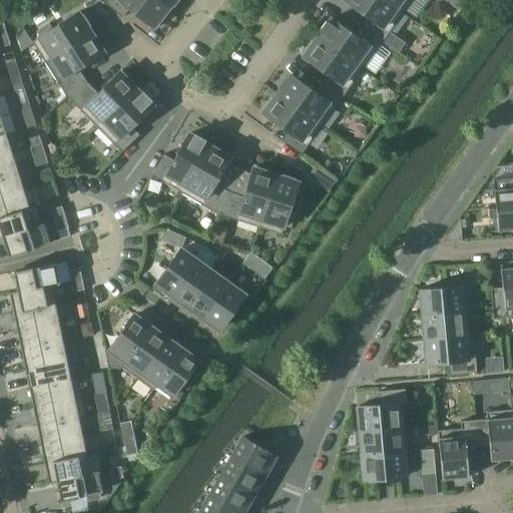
[(164,13),(168,8),(157,0),(104,0),(103,2),(122,17),(129,8),(155,28),(166,15),(164,13)]
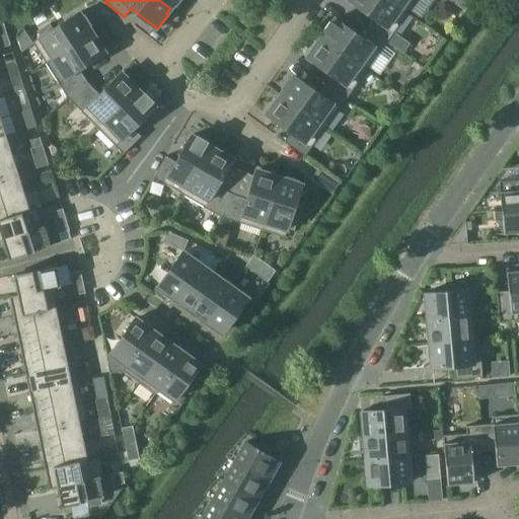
[(159,0),(170,8),(174,3),(176,5),(179,0),(159,0)]
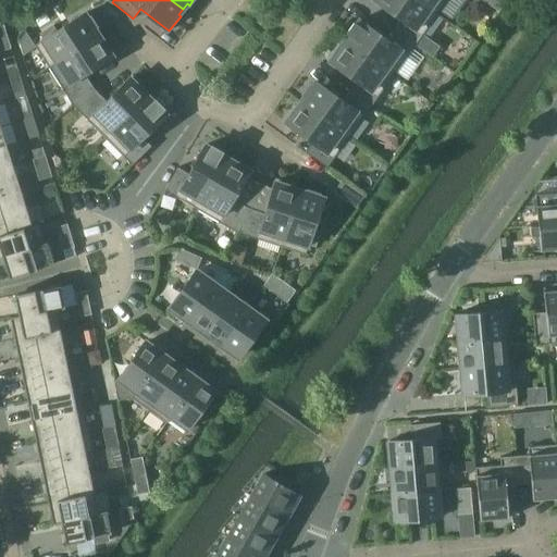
[(374,0),(400,19),(394,28),(416,45),(436,14),(417,0),(374,0)]
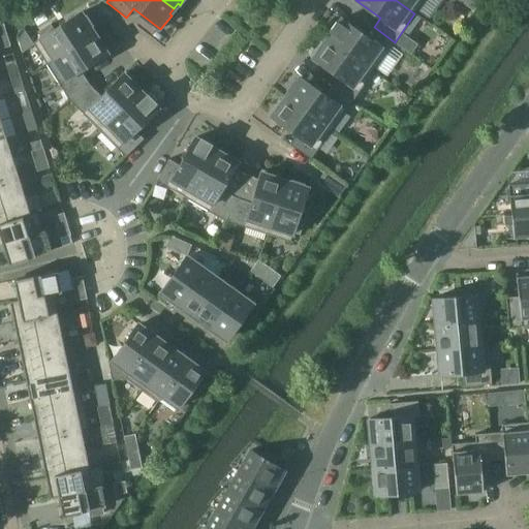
[(396,0),(414,13),(424,0),(396,0)]
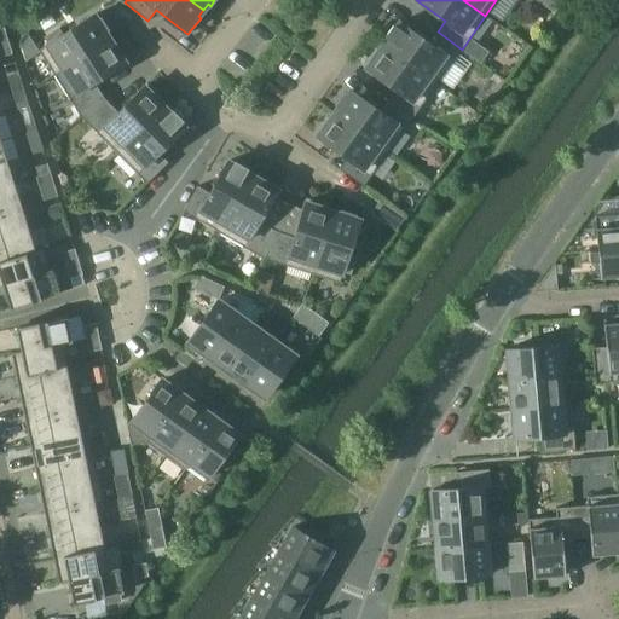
[(58,71),(62,69),(62,68),(110,38),(105,32),(109,29),(100,17),(98,19),(94,15),(62,34),(58,28),(44,36),(48,42),(39,48),(55,74),(58,71)]
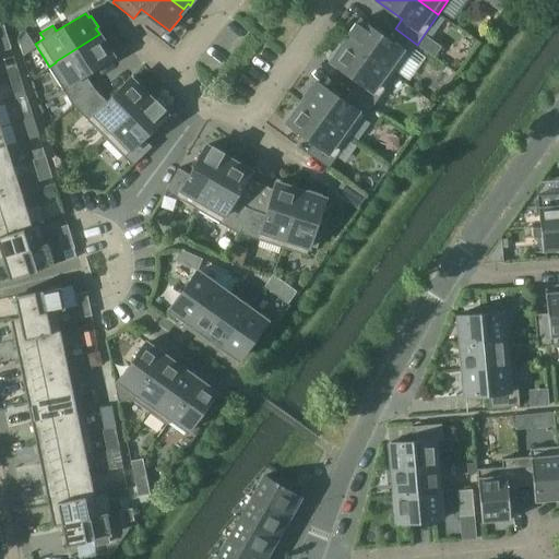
[(346,40),(394,75),(417,45),(395,28),(388,38),(361,20),(358,24),(355,22),(347,33),(351,35),(346,40)]
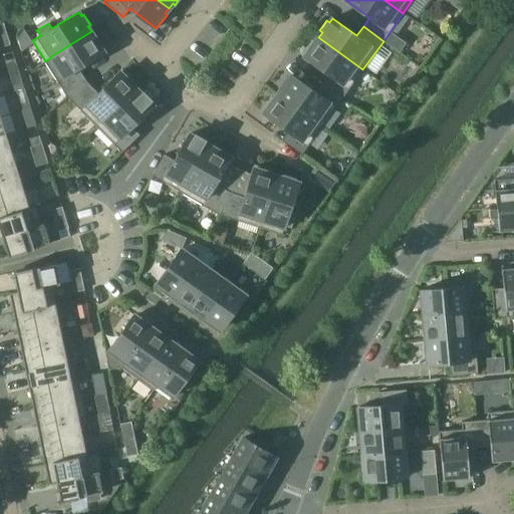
[(24,29),(17,38),(21,51),(33,44),(24,29)]
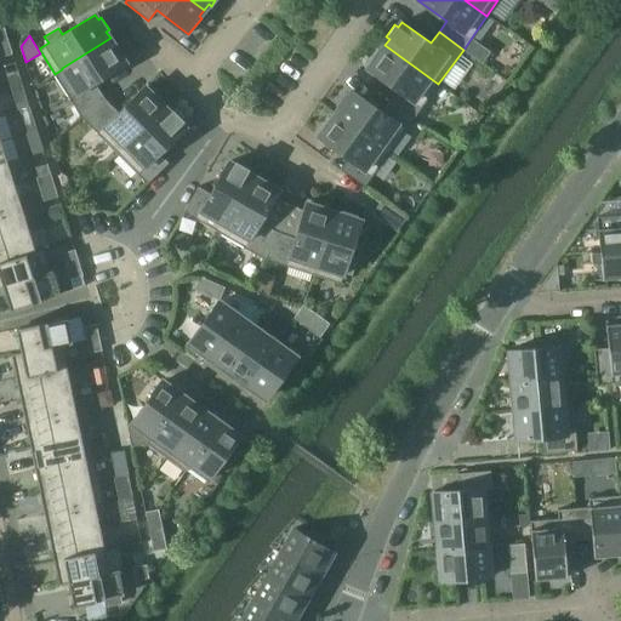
[(81,117),(106,98),(95,81),(129,61),(118,43),(114,45),(110,38),(62,68),(62,69),(77,92),(68,97),(81,117)]
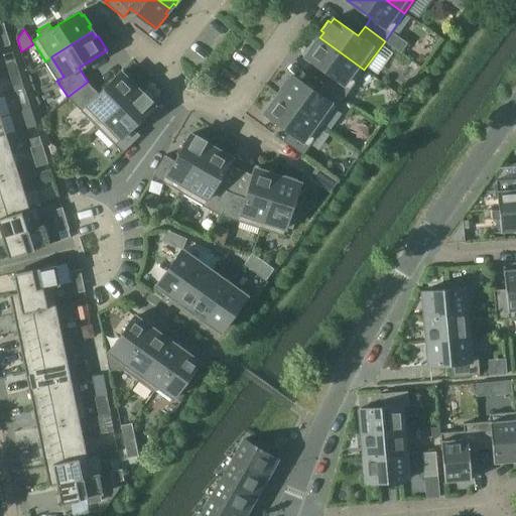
[(0,47),(10,44),(7,33),(0,35),(0,47)]
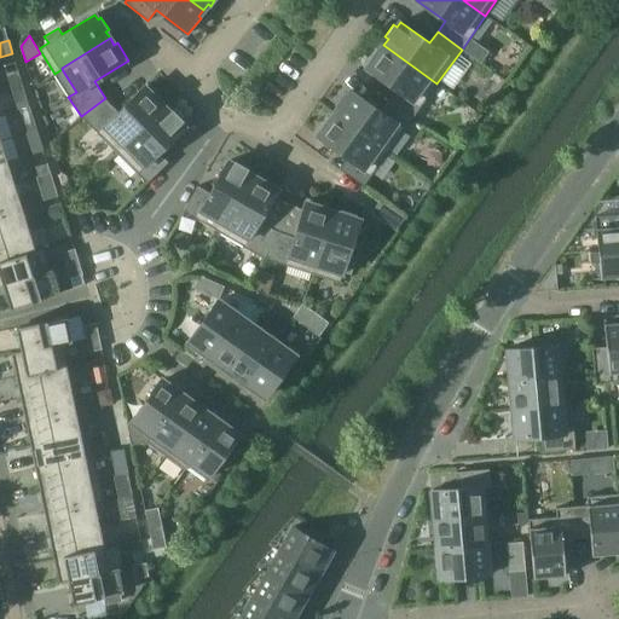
[(412,117),(437,84),(383,45),(379,51),(376,48),(364,67),(397,90),(388,100),(412,117)]
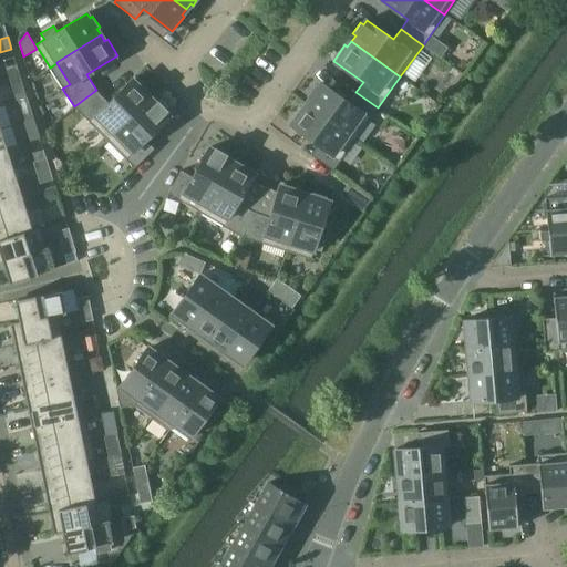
[(6,68),(10,81),(20,78),(16,64),(6,68)]
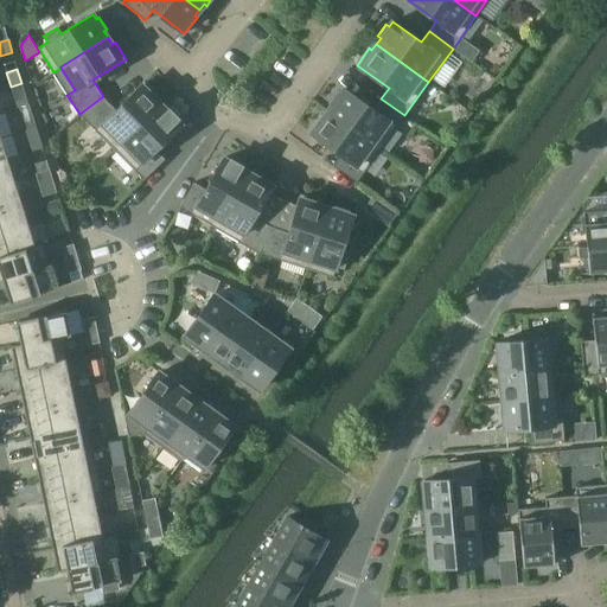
[(116,109),(103,96),(80,114),(115,149),(161,104),(155,98),(159,96),(144,82),(116,109)]
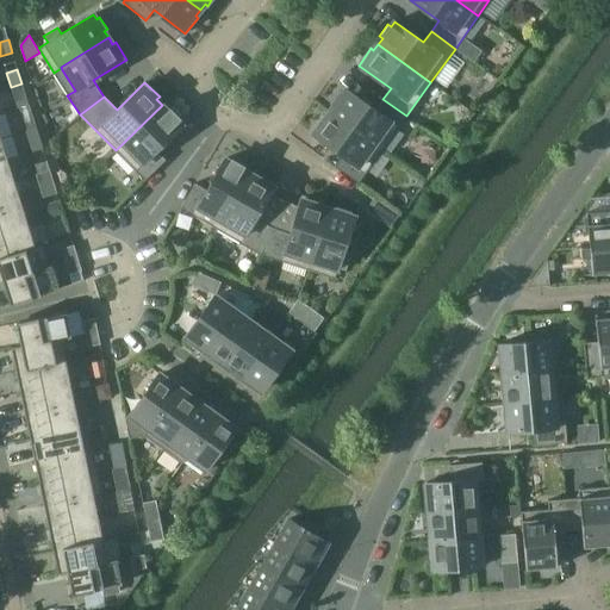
[(26,99),(22,83),(11,87),(16,103),(26,99)]
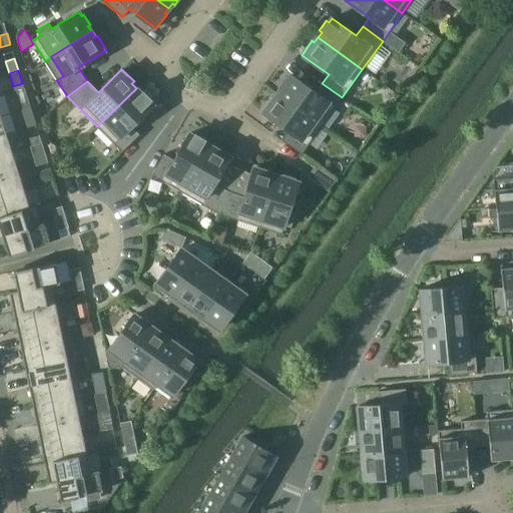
[(277,93),(322,125),(342,97),(322,83),(316,92),(291,74),(288,78),(286,77),(279,86),(281,88),(277,93)]
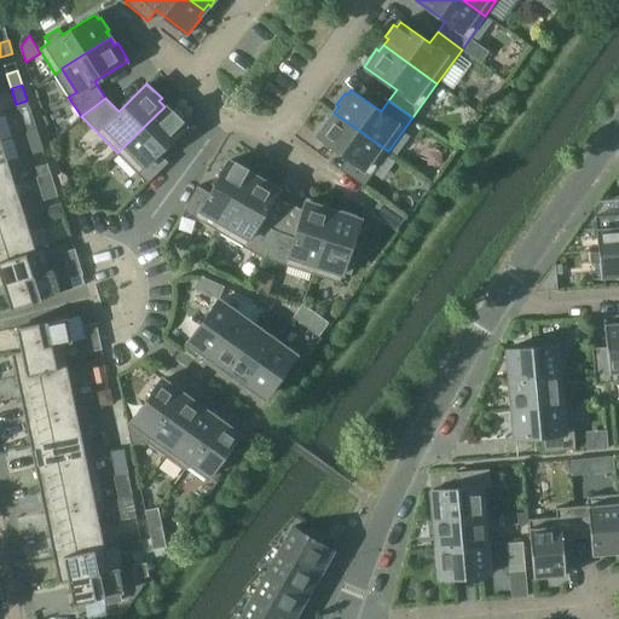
[(21,109),(28,132),(36,128),(29,106),(21,109)]
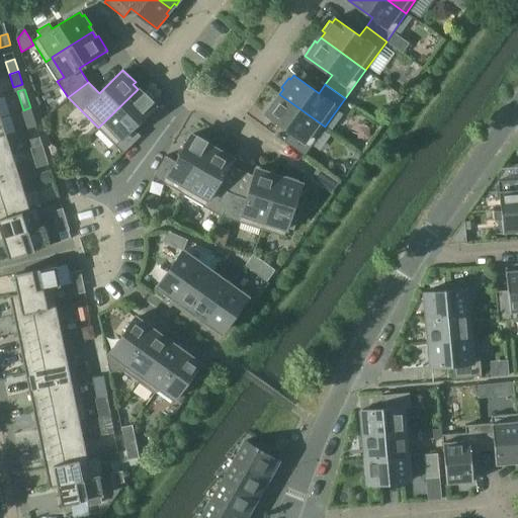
[(98,127),(123,153),(141,136),(133,127),(155,106),(151,102),(153,100),(145,92),(143,94),(138,89),(98,127)]
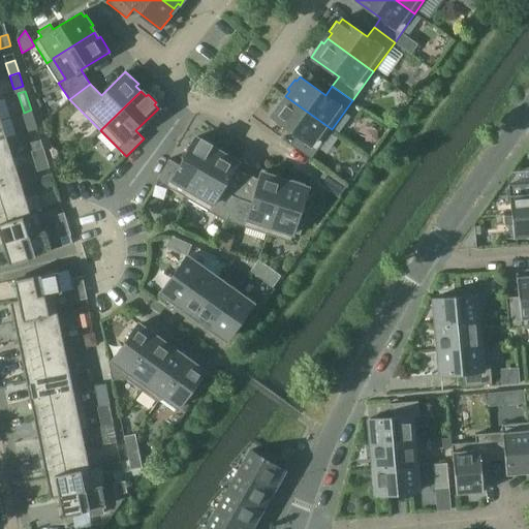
[(310,159),(332,129),(285,96),(282,102),(279,100),(269,115),(297,134),(289,145),(310,159)]
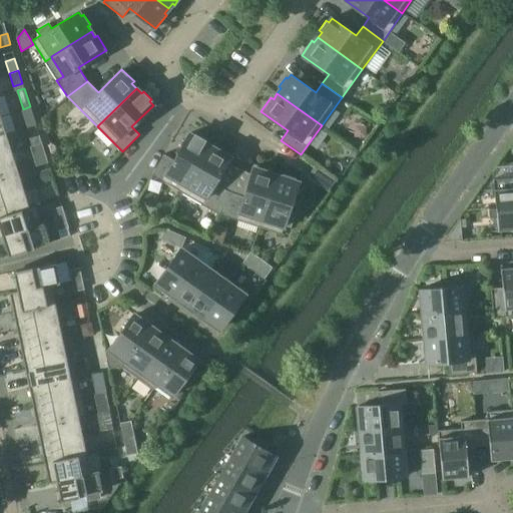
[(27,128),(36,125),(30,106),(23,109),(21,109),(27,128)]
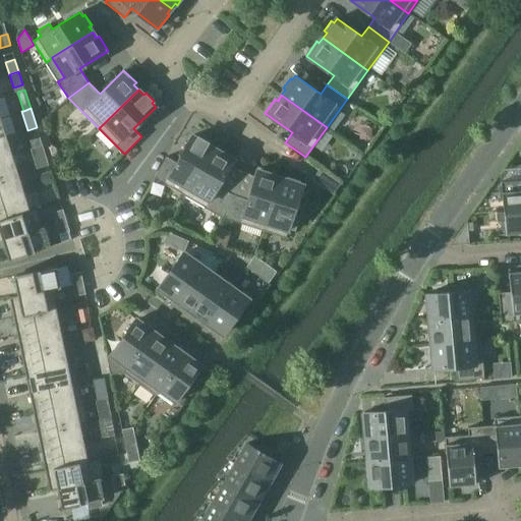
[(155,178),(185,195),(213,148),(207,145),(209,141),(197,135),(196,138),(192,135),(176,162),(167,157),(155,178)]
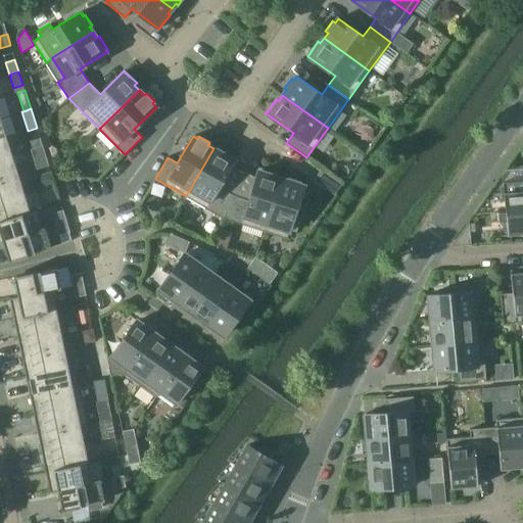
[(0,139),(0,159),(12,155),(6,137),(0,139)]
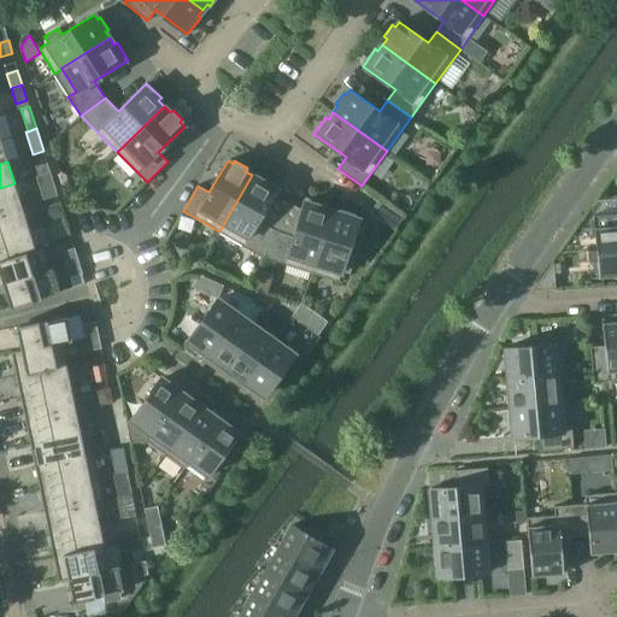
[(41,175),(51,172),(47,163),(35,166),(39,176),(41,175)]
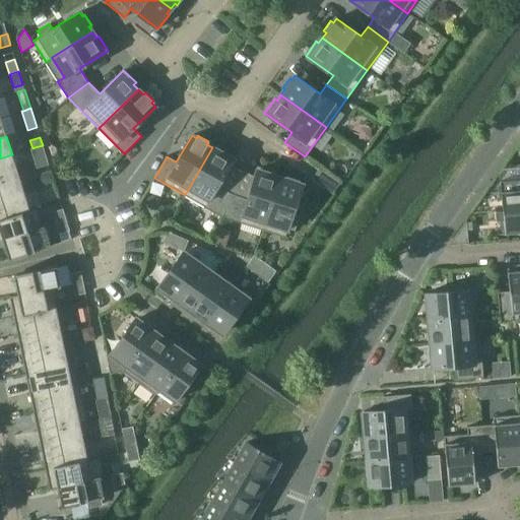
[(48,161),(43,145),(35,147),(30,149),(37,168),(49,164),(48,161)]
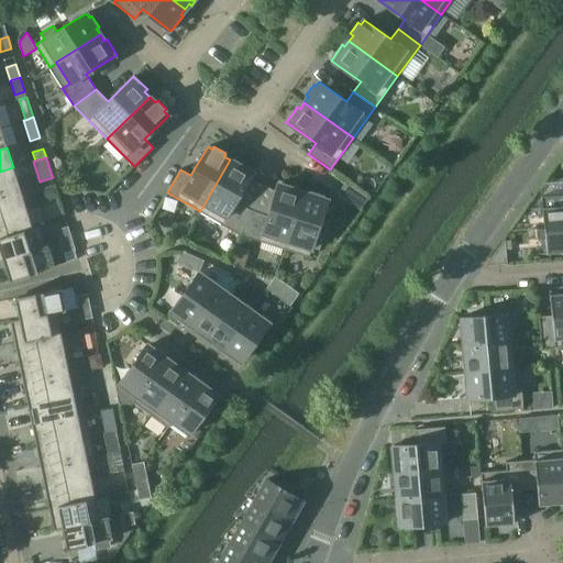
[(200,211),(240,235),(251,210),(236,201),(254,169),(238,159),(235,163),(230,159),(200,211)]
